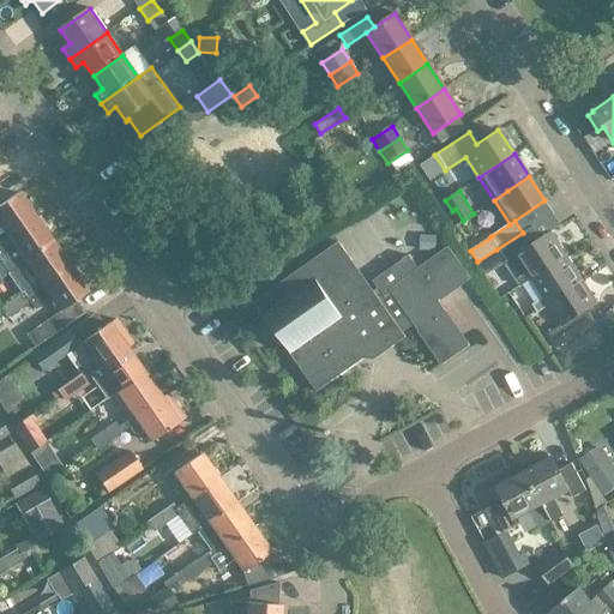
[(0,204),(0,241),(34,218),(16,193),(0,204)]
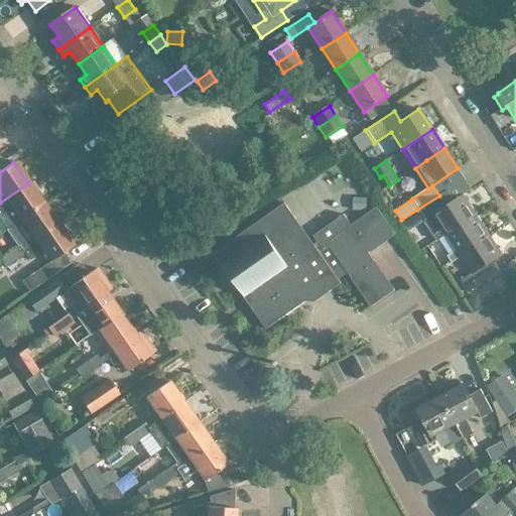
[(28,183),(0,203),(0,234),(6,230),(6,231),(43,205),(28,183)]
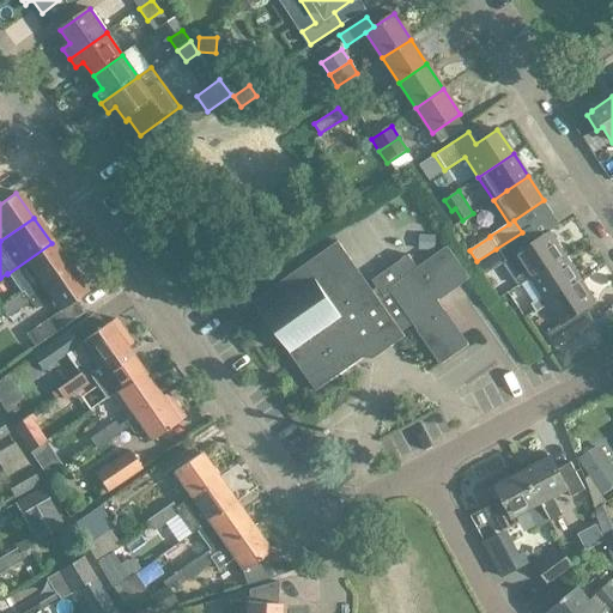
[(536,275),(564,256),(548,232),(530,244),(522,232),(496,249),(504,261),(502,263),(519,287),(522,285),(536,275)]
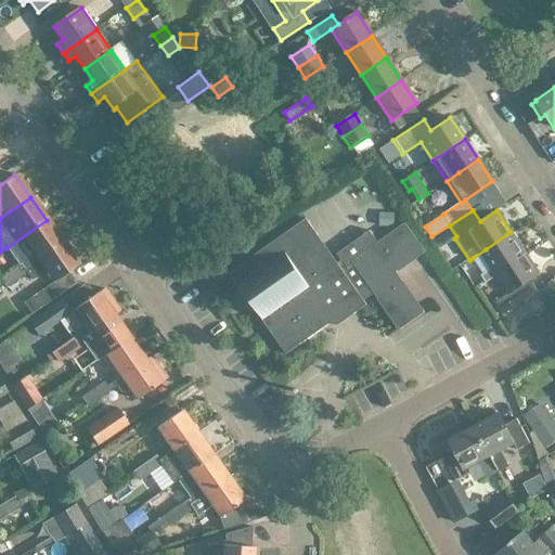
[(336,263),(305,219),(228,273),(285,355),(343,313),(351,314),(375,297),(398,330),(423,312),(395,272),(424,252),(403,223),(377,242),(369,230),(336,254),(340,260),(336,263)]
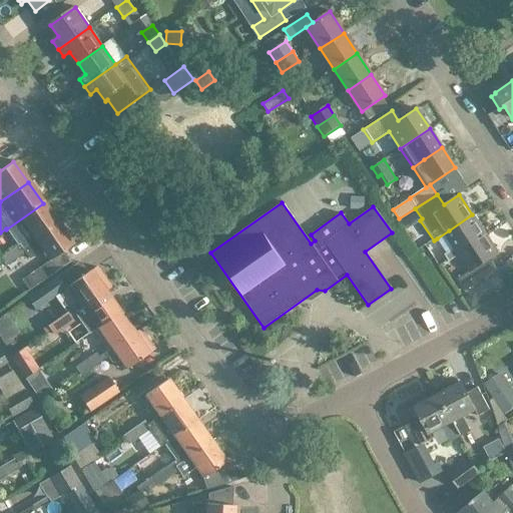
[(57,223),(43,203),(6,229),(14,239),(13,240),(17,246),(19,244),(22,248),(57,223)]
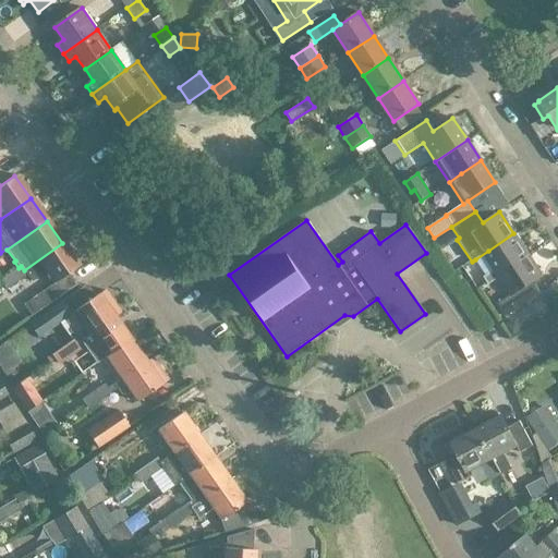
[(484,278),(485,281),(526,254),(513,233),(488,251),(475,259),(486,277),(484,278)]
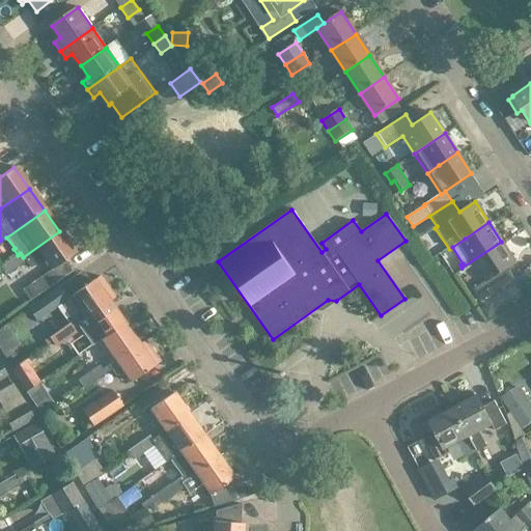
[(74,252),(59,231),(23,257),(26,260),(24,262),(29,270),(44,259),(51,269),(74,252)]
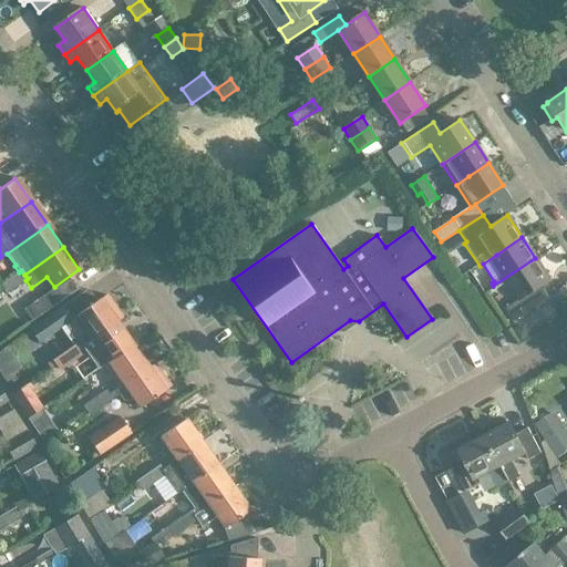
[(535,258),(493,286),(496,289),(505,282),(517,301),(509,307),(517,318),(546,299),(538,287),(549,280),(535,258)]
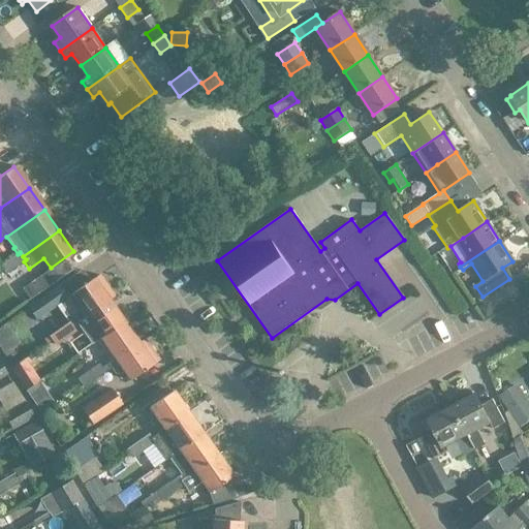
[(26,259),(23,256),(20,252),(18,254),(9,259),(16,267),(24,261),(26,259)]
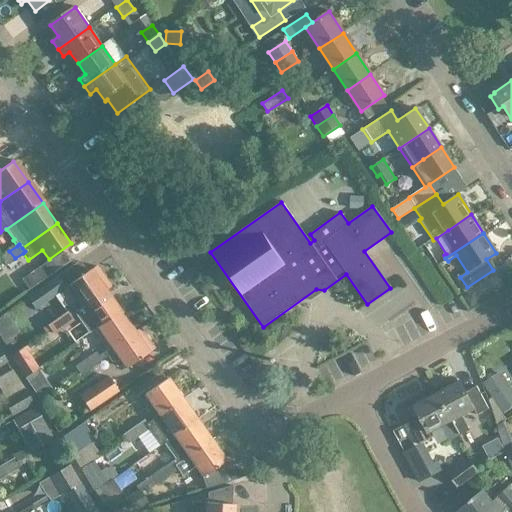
[(0,257),(5,265),(15,258),(9,251),(0,257)]
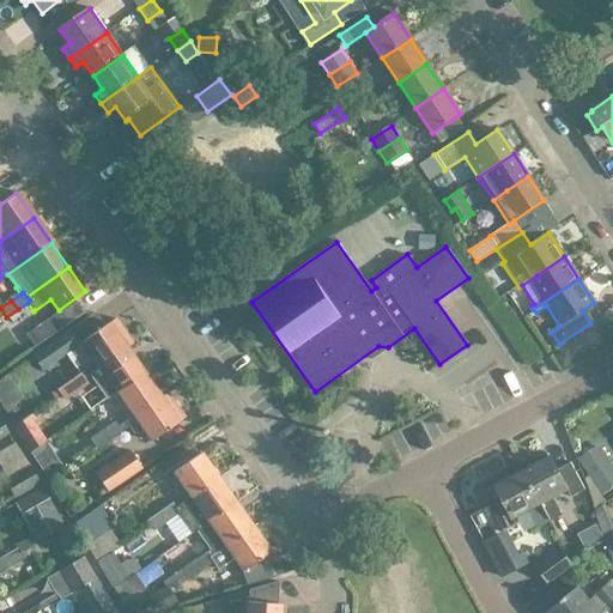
[(34,349),(83,314),(73,301),(25,335),(34,349)]
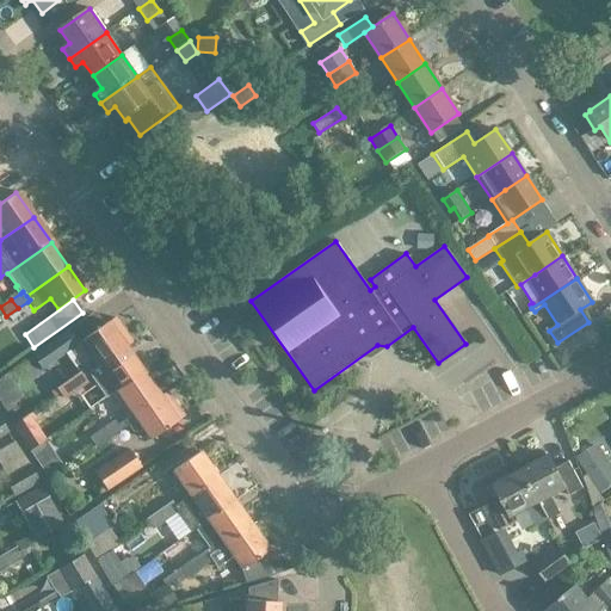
[(26,328),(55,310),(49,301),(20,319),(26,328)]
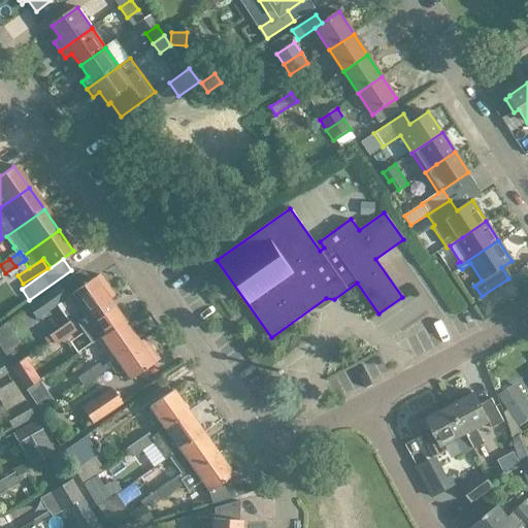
[(81,318),(85,316),(112,296),(98,275),(66,297),(81,318)]
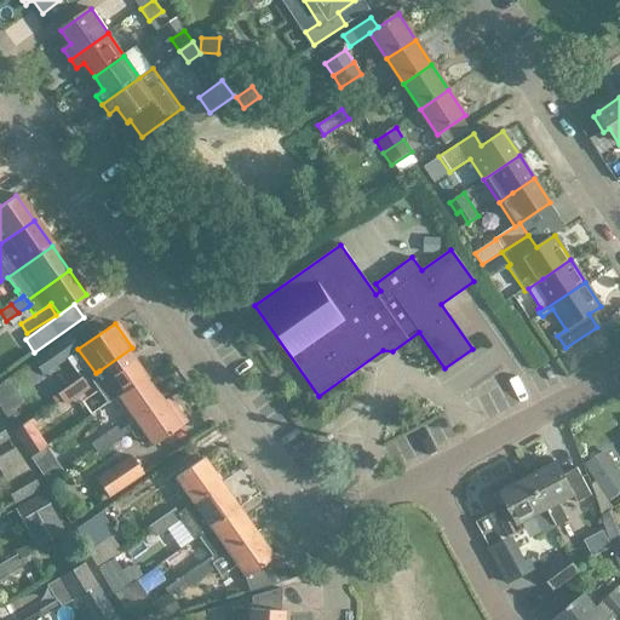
[(67,336),(32,361),(42,377),(69,357),(78,351),(76,350),(67,336)]
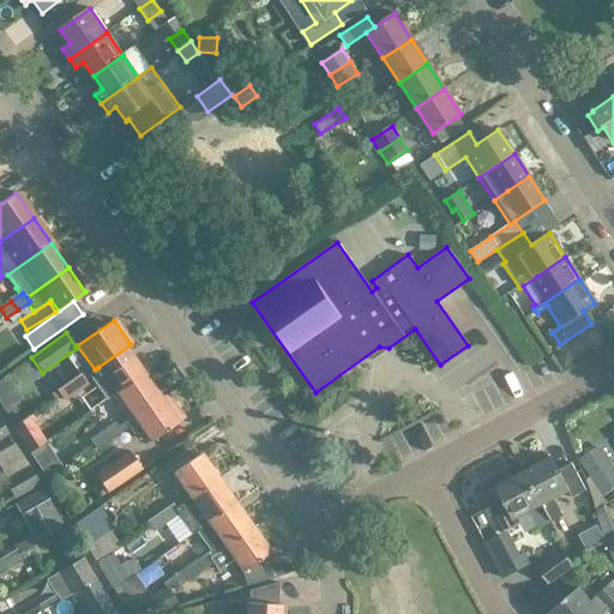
[(98,367),(116,392),(144,373),(127,348),(131,344),(98,367)]
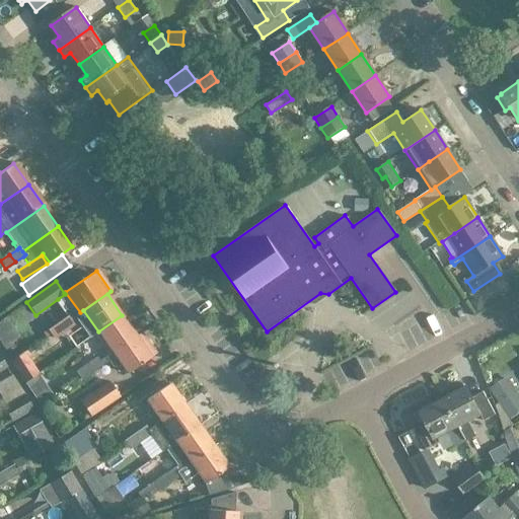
[(94,335),(109,356),(137,336),(122,315),(98,331),(94,335)]
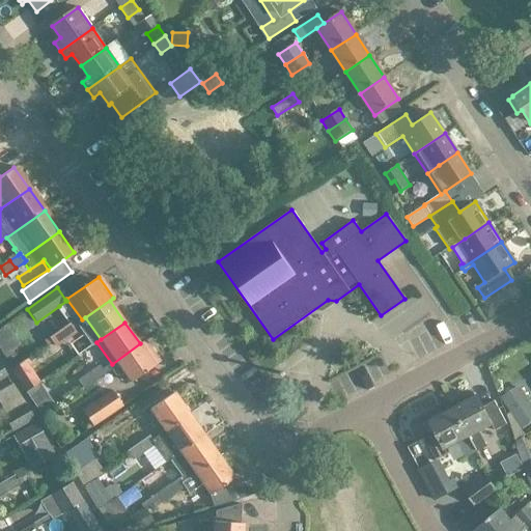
[(7,324),(0,328),(0,345),(15,336),(7,324)]
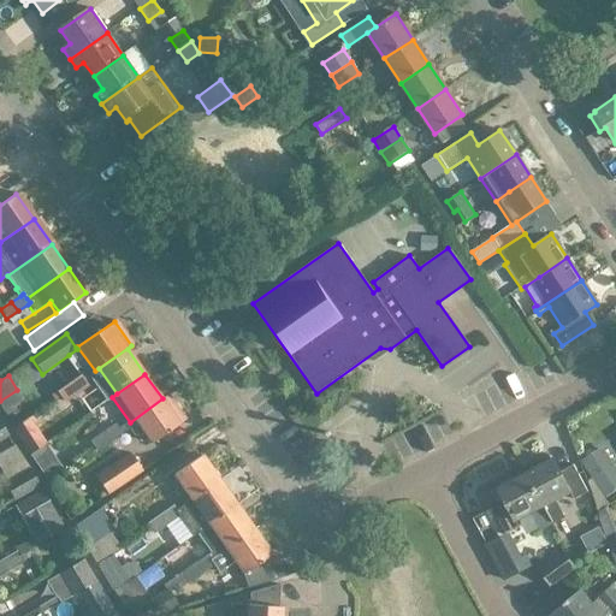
[(81,375),(67,384),(75,394),(87,384),(81,375)]
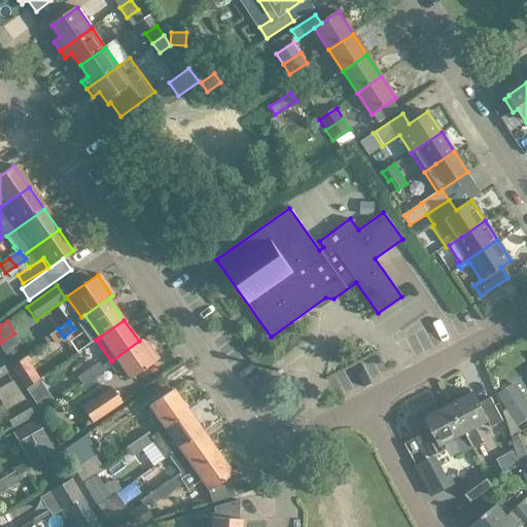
[(53,344),(64,337),(58,328),(47,336),(53,344)]
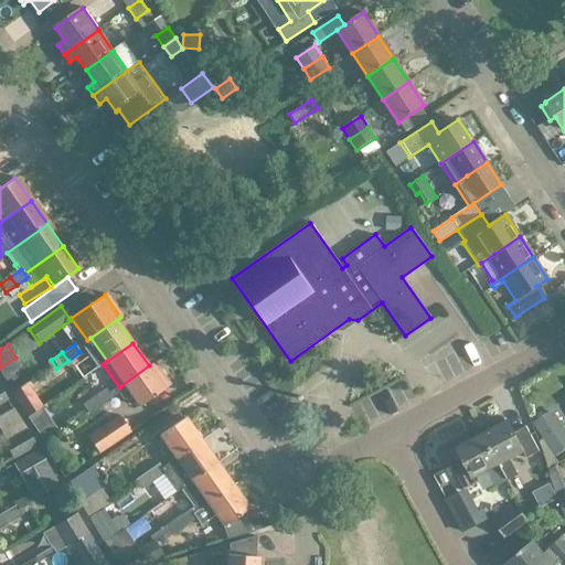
[(158,370),(153,373),(149,365),(119,387),(115,390),(118,394),(123,401),(130,395),(139,406),(169,385),(158,370)]
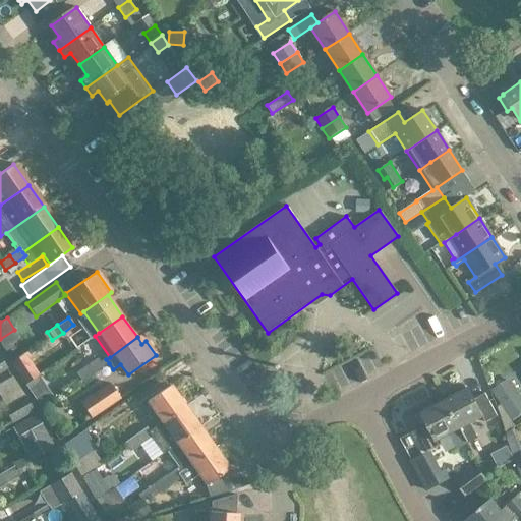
[(16,346),(4,349),(8,365),(20,362),(16,346)]
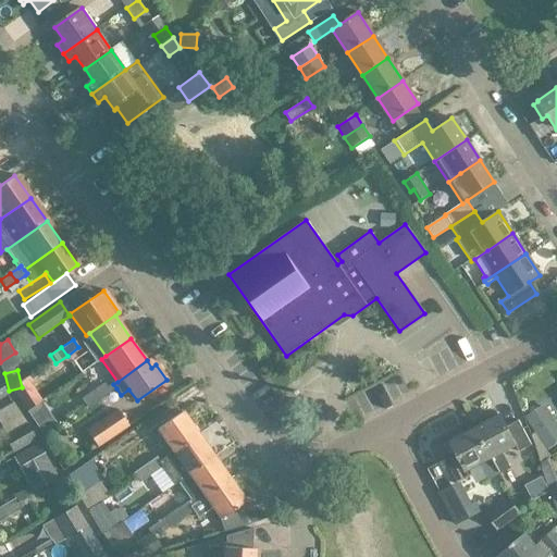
[(98,400),(116,388),(113,384),(107,388),(103,384),(93,392),(98,400)]
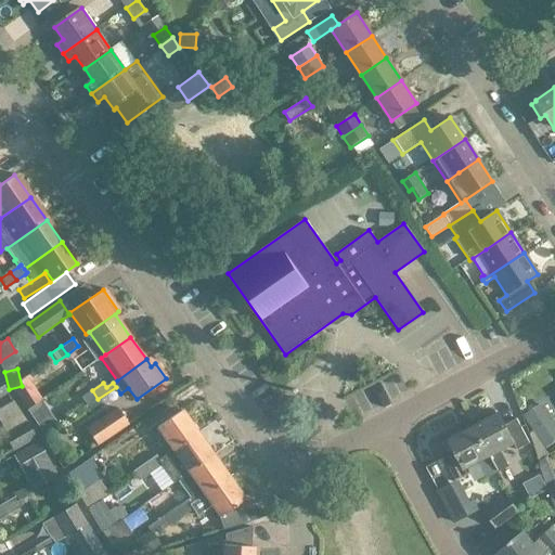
[(88,405),(98,399),(92,390),(82,397),(88,405)]
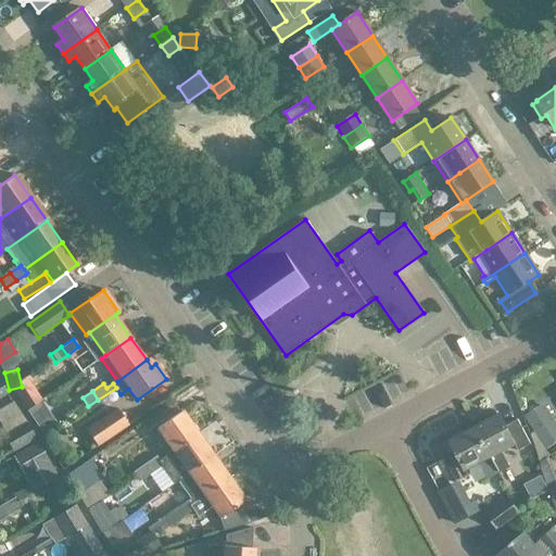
[(34,424),(35,422),(48,414),(40,403),(27,412),(26,412),(34,424)]
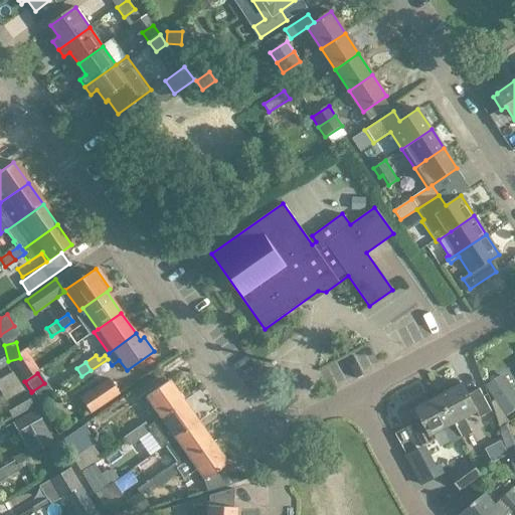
[(514,391),(512,387),(503,374),(485,386),(504,413),(506,416),(514,409),(514,391)]
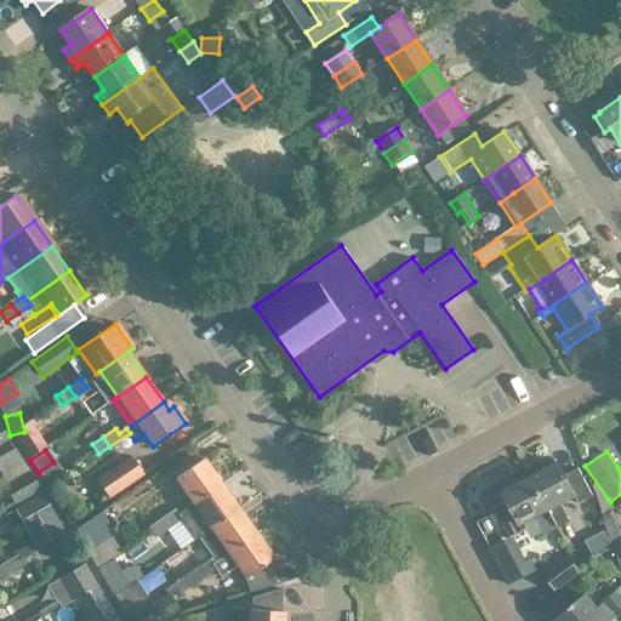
[(108,500),(143,476),(130,456),(95,480),(108,500)]
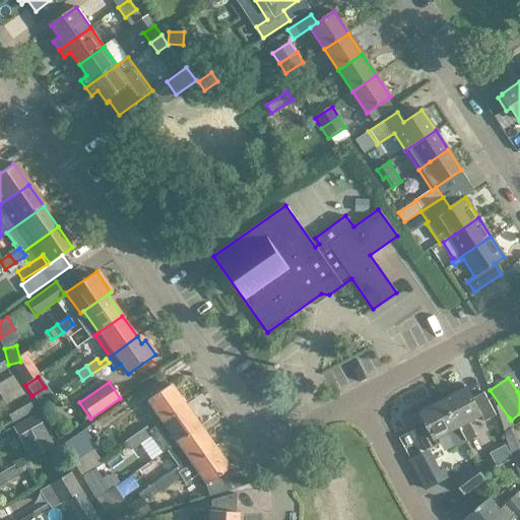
[(146,401),(161,423),(186,405),(171,384),(146,401)]
